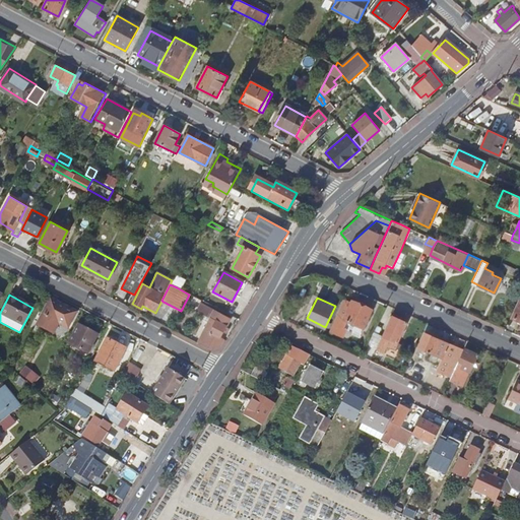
[(76,313),(49,299),(36,324),(53,333),(59,323),(68,328),(76,313)]
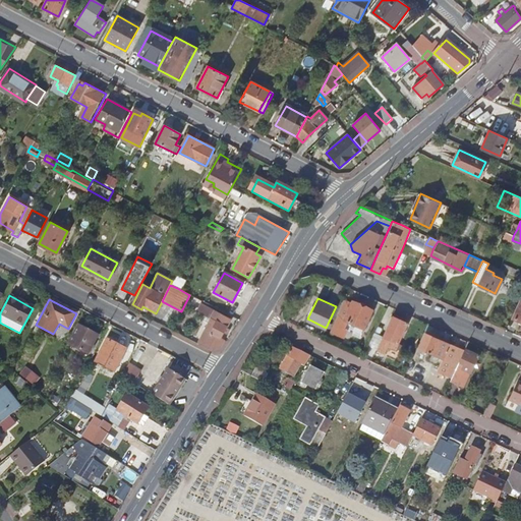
[(343,336),(346,330),(344,328),(348,322),(363,328),(371,309),(353,301),(352,302),(345,299),(331,331),(343,336)]
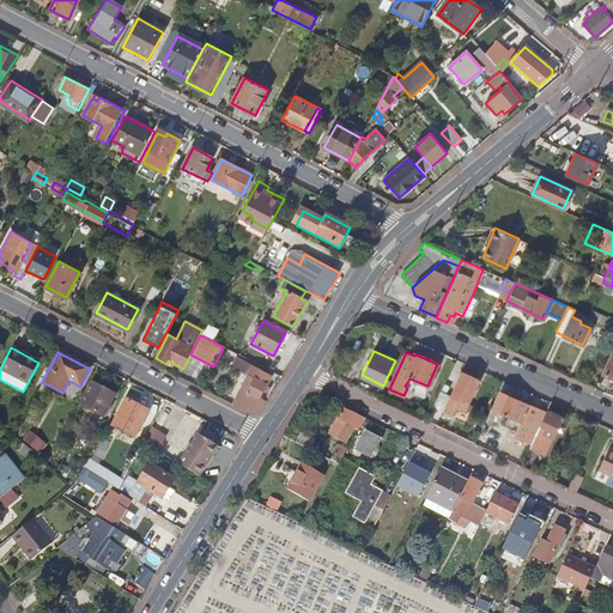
[(612,352),(611,352),(601,374),(612,378),(612,352)]
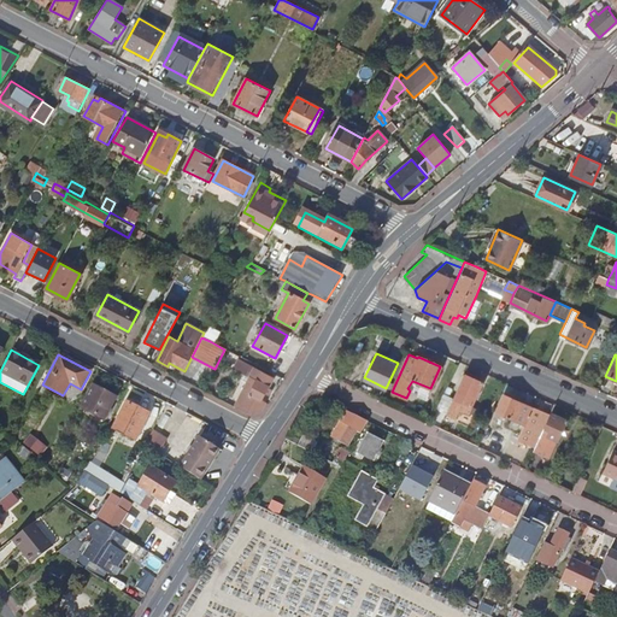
[(235,405),(250,413),(259,411),(264,403),(260,400),(264,393),(268,395),(270,391),(266,388),(271,378),(259,371),(238,359),(233,369),(244,375),(241,381),(246,383),(235,405)]
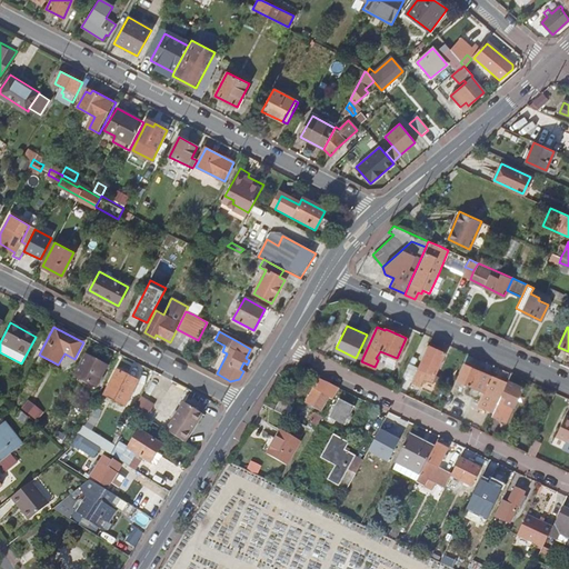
[(445,352),(429,345),(418,368),(412,380),(419,383),(423,376),(431,380),(445,352)]
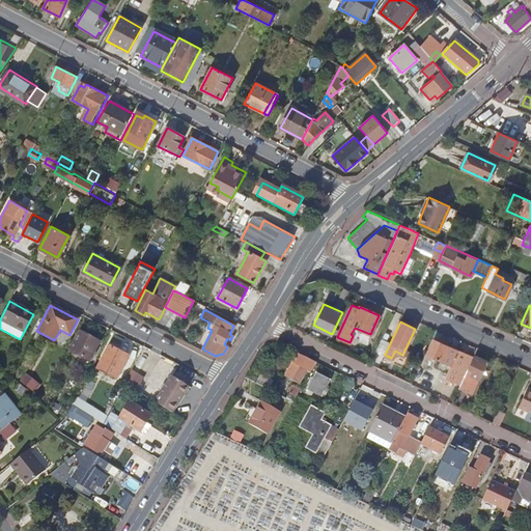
[(367,342),(370,334),(355,328),(351,334),(353,336),(367,342)]
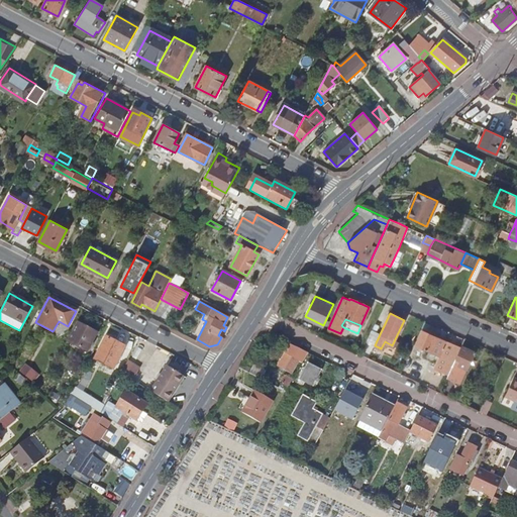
[(69,340),(87,349),(97,332),(79,322),(69,340)]
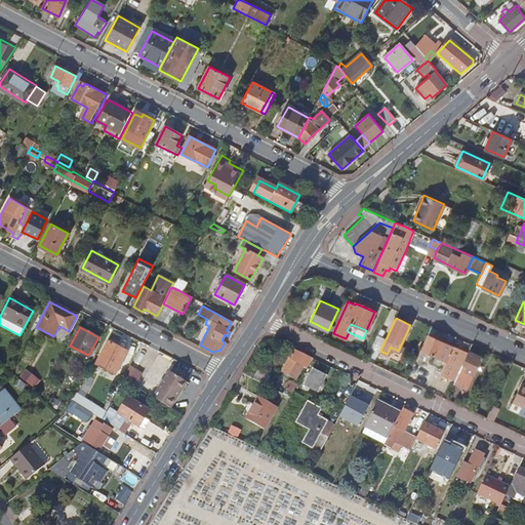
[(380,350),(386,337),(378,334),(373,347),(380,350)]
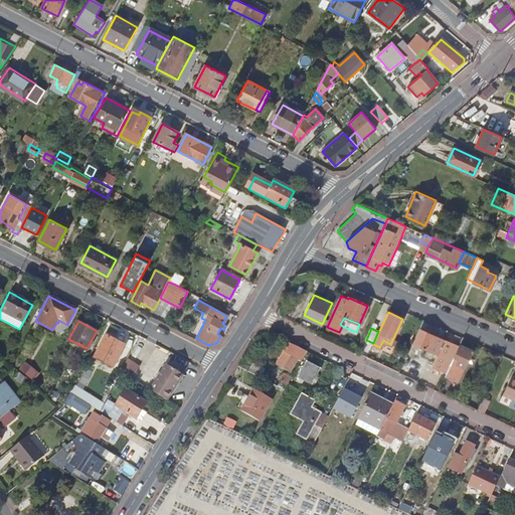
[(414,342),(437,353),(444,340),(420,329),(414,342)]
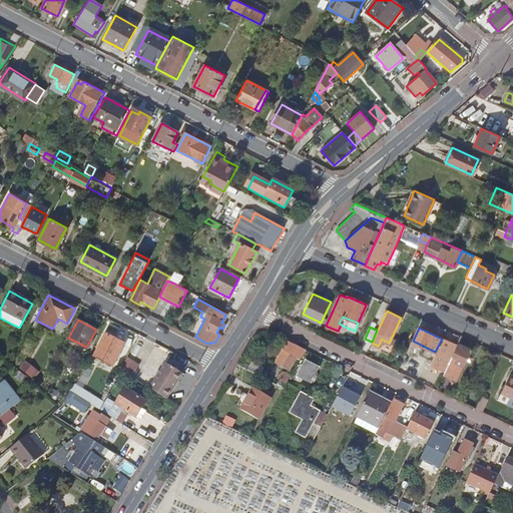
[(95,358),(111,367),(122,345),(106,336),(95,358)]
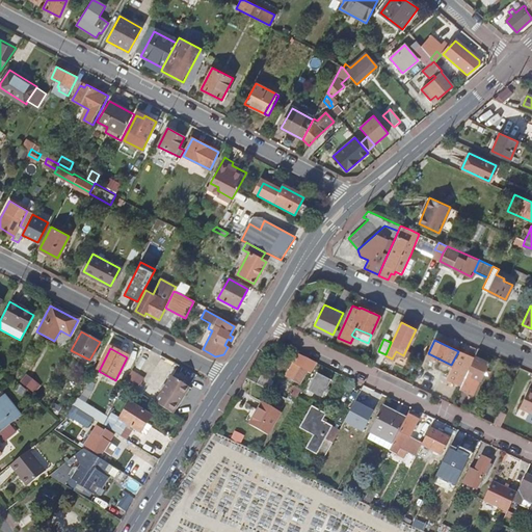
[(307,371),(311,373),(317,363),(297,353),(292,362),(292,363),(285,375),(299,382),(307,371)]
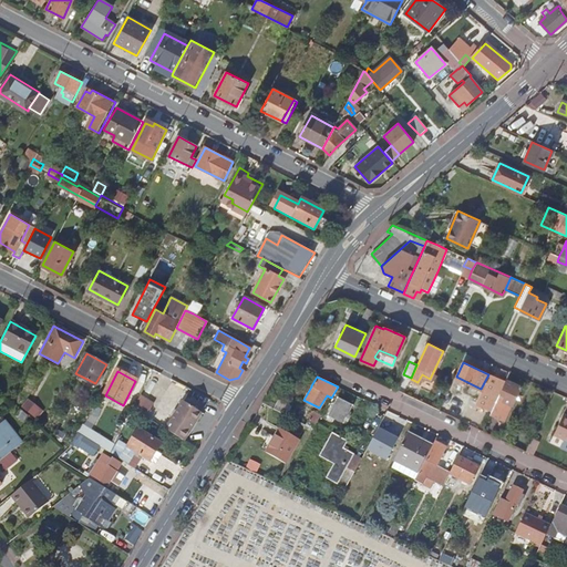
[(522,387),(506,379),(491,414),(505,421),(512,404),(513,405),(522,387)]
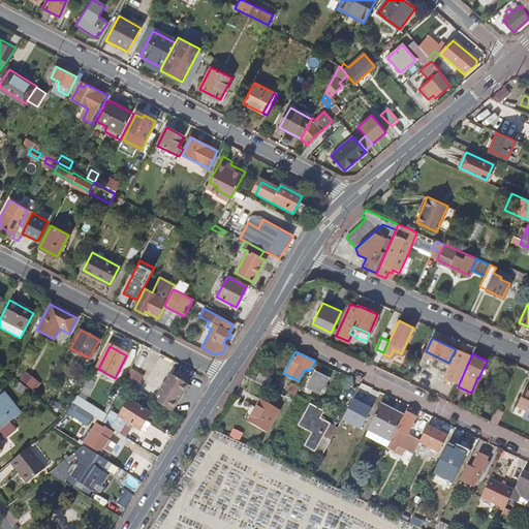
[(144,377),(131,369),(124,382),(136,390),(144,377)]
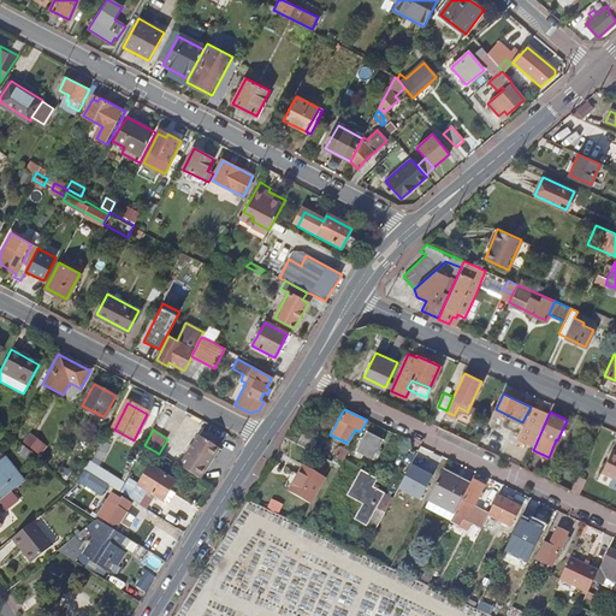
[(357,450),(373,458),(381,440),(366,433),(357,450)]
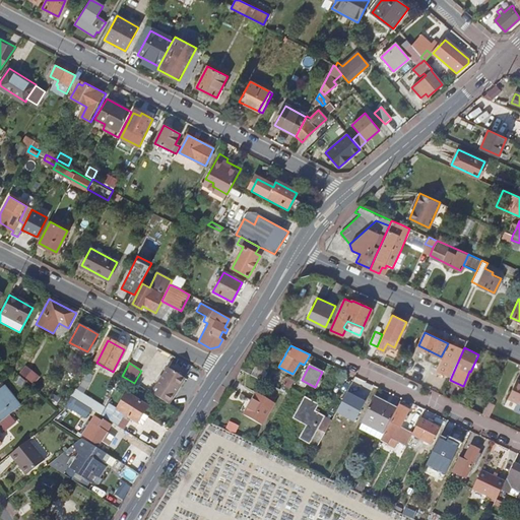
[(25,368),(20,374),(31,383),(37,377),(25,368)]
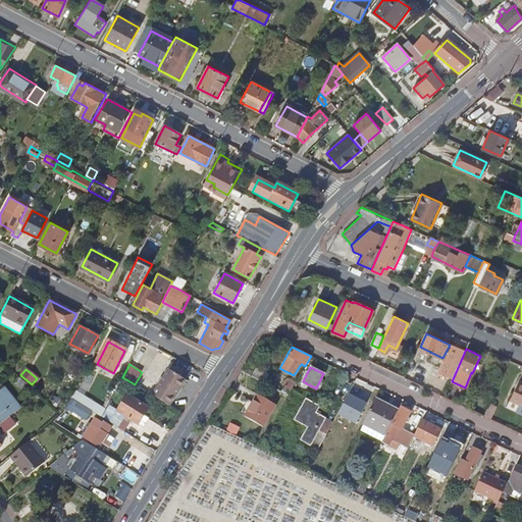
[(168,370),(152,396),(169,407),(186,380),(168,370)]
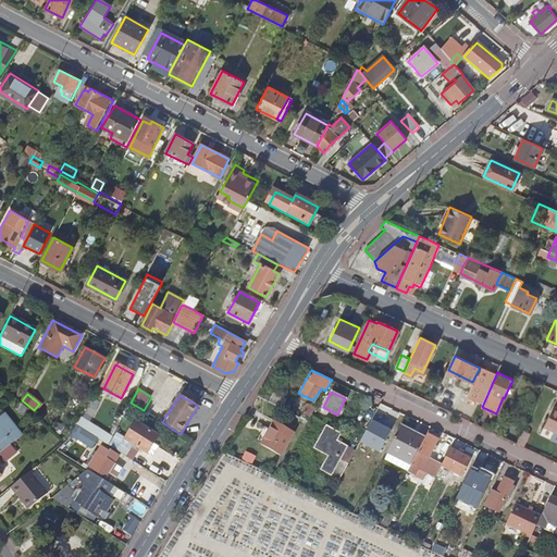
[(302,412),(310,417),(316,408),(308,404),(302,412)]
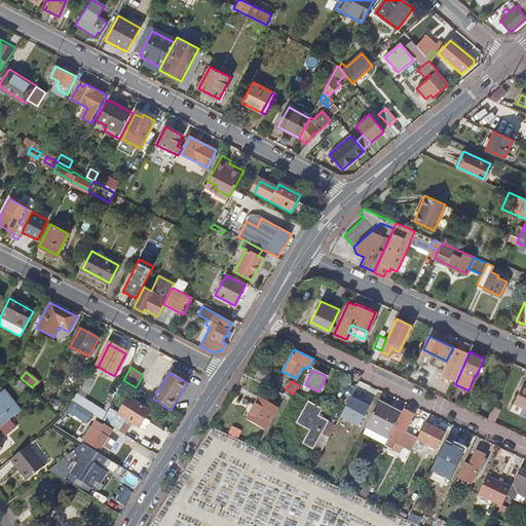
[(513,403),(525,409),(525,384),(522,383),(513,403)]
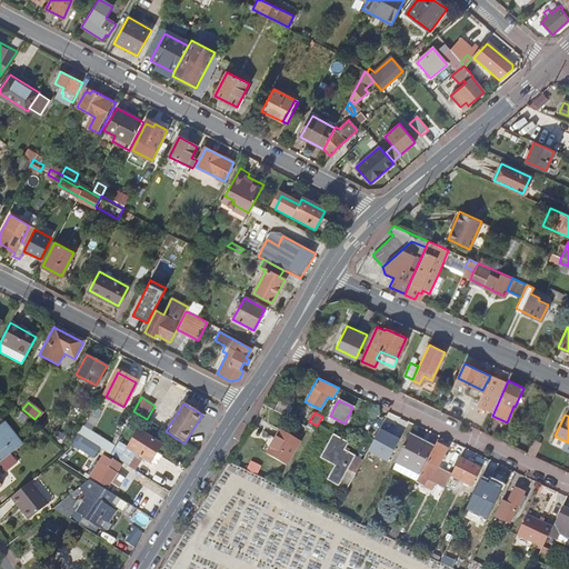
[(0,427),(0,456),(3,460),(9,455),(22,445),(5,425),(0,427)]
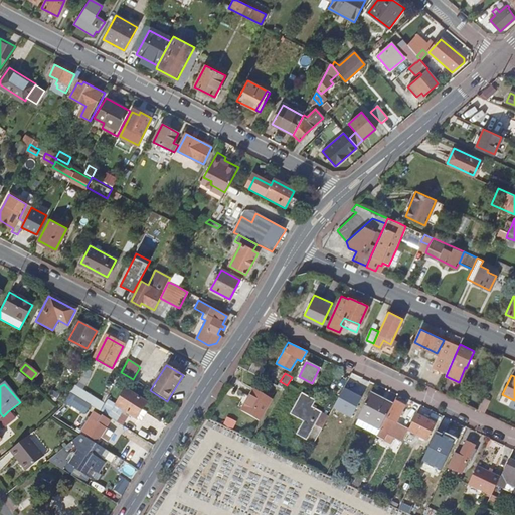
[(338,414),(344,417),(352,402),(358,404),(361,398),(356,395),(360,389),(353,385),(339,411),(340,411),(338,414)]
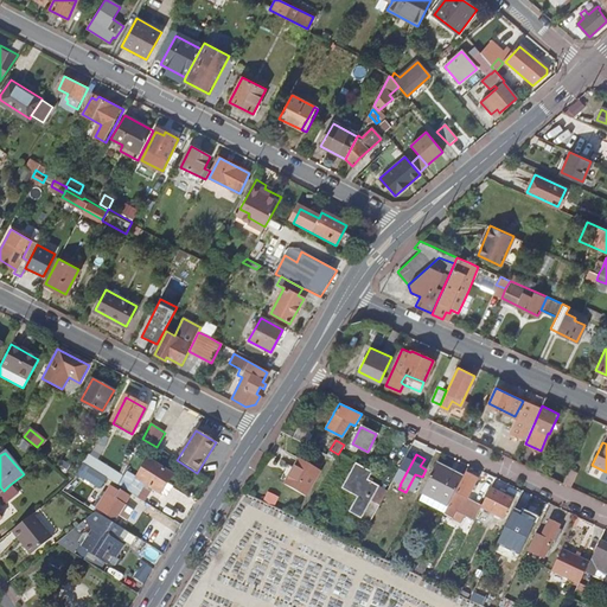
[(135,478),(158,493),(170,474),(146,459),(135,478)]
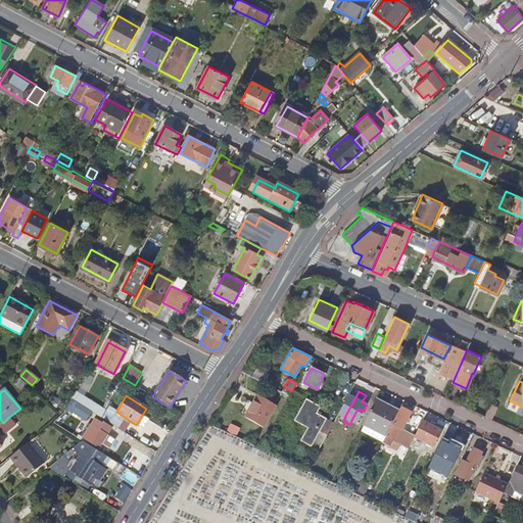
[(245,418),(263,428),(276,406),(257,395),(245,418)]
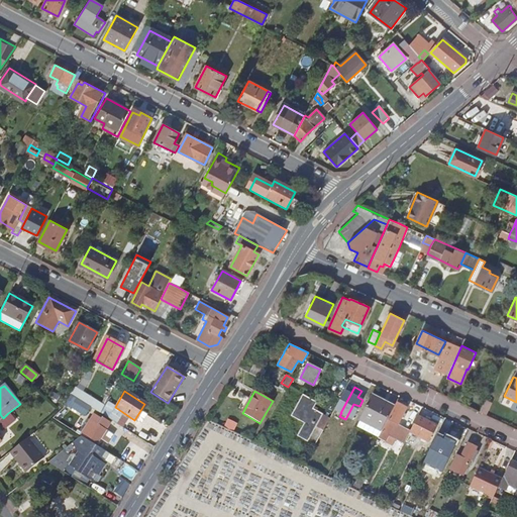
[(297,435),(315,446),(323,430),(317,426),(324,414),(314,408),(318,402),(303,394),(292,415),(304,423),(297,435)]
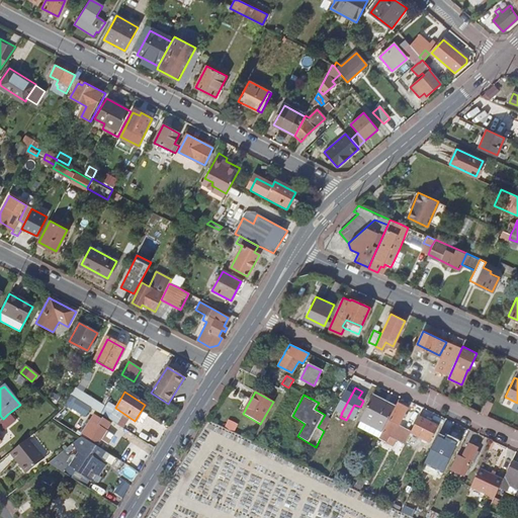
[(359,419),(382,431),(389,420),(394,409),(371,398),(359,419)]
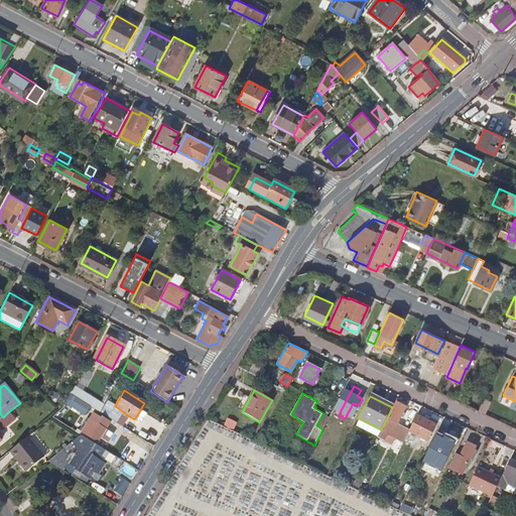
[(80,399),(77,405),(85,410),(89,405),(80,399)]
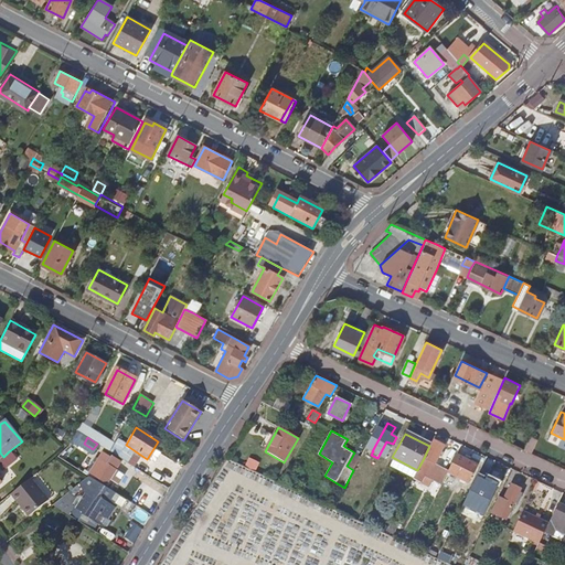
[(433,480),(441,484),(448,472),(449,469),(440,465),(439,467),(435,465),(444,446),(434,441),(425,458),(424,458),(417,470),(413,479),(429,487),(433,480)]
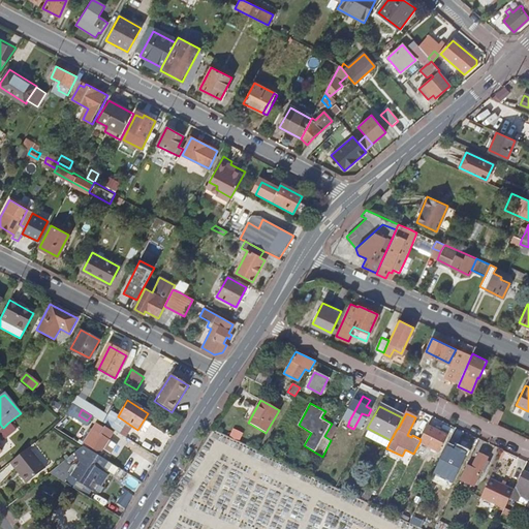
[(0,436),(11,427),(8,423),(3,428),(0,429),(0,436)]
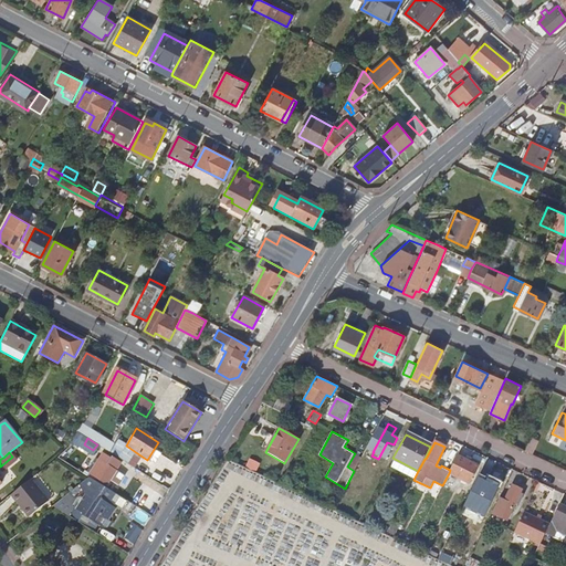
[(477,467),(457,457),(450,470),(449,473),(469,483),(477,467)]
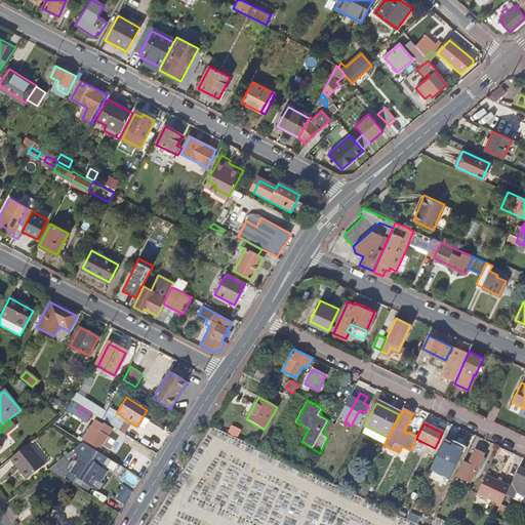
[(102,445),(110,450),(116,441),(108,436),(112,430),(105,425),(101,432),(91,426),(83,439),(98,450),(102,445)]
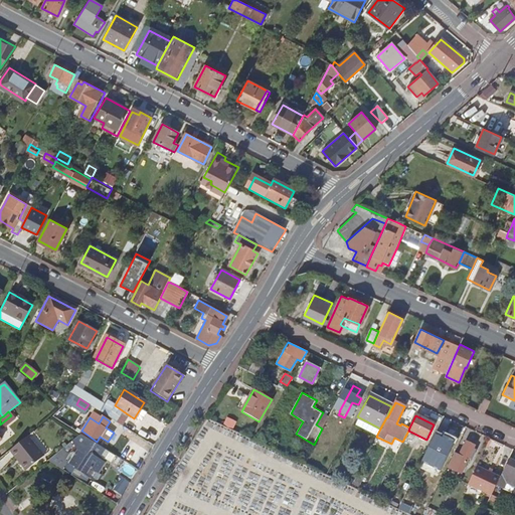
[(436,441),(452,448),(459,433),(443,425),(436,441)]
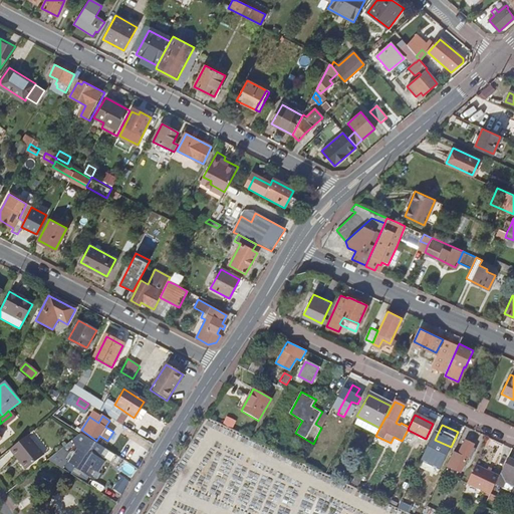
[(109,440),(114,443),(120,433),(116,430),(109,440)]
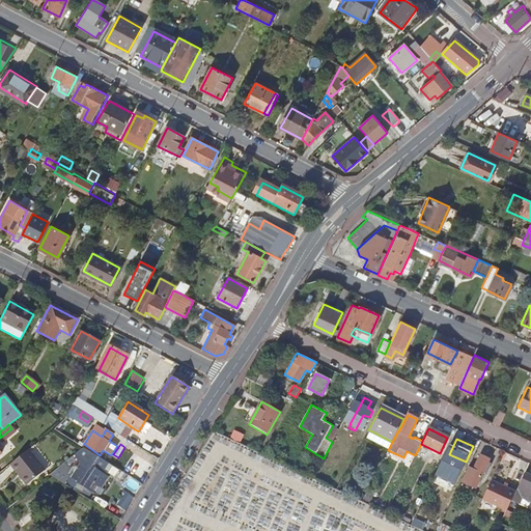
[(108,463),(94,454),(83,447),(76,453),(84,457),(72,477),(58,468),(50,475),(86,498),(90,491),(92,493),(98,484),(101,486),(110,472),(107,471),(111,465),(108,463)]
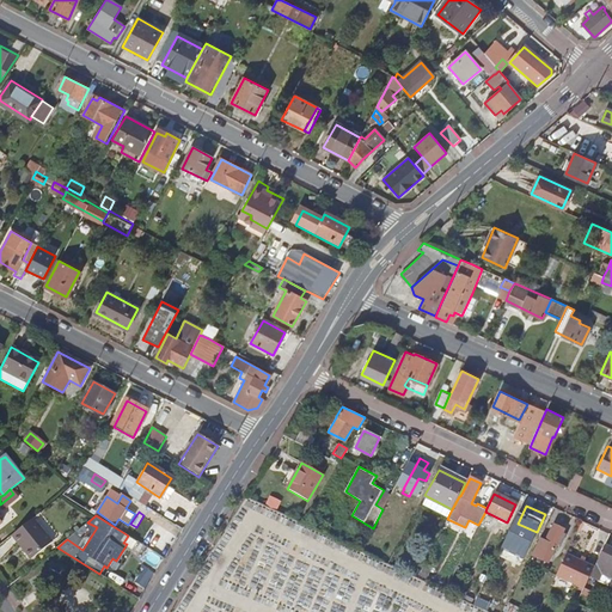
[(51,542),(34,518),(12,536),(19,544),(22,543),(25,546),(23,549),(31,558),(51,542)]
